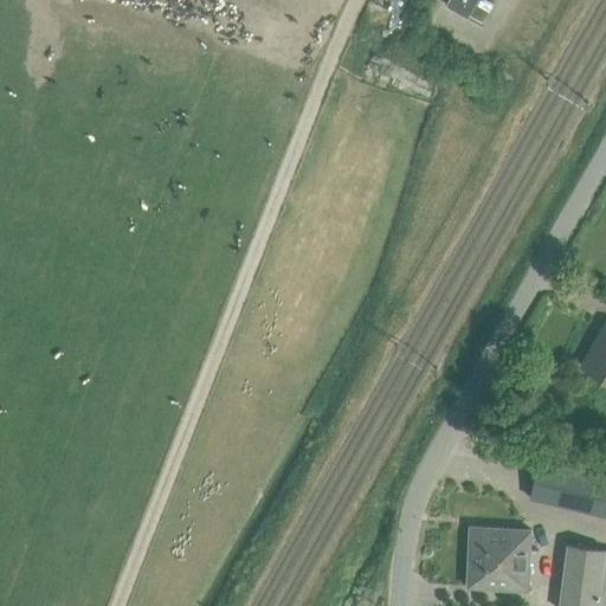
[(476,0),(447,0),(445,5),(466,17),(476,0)]
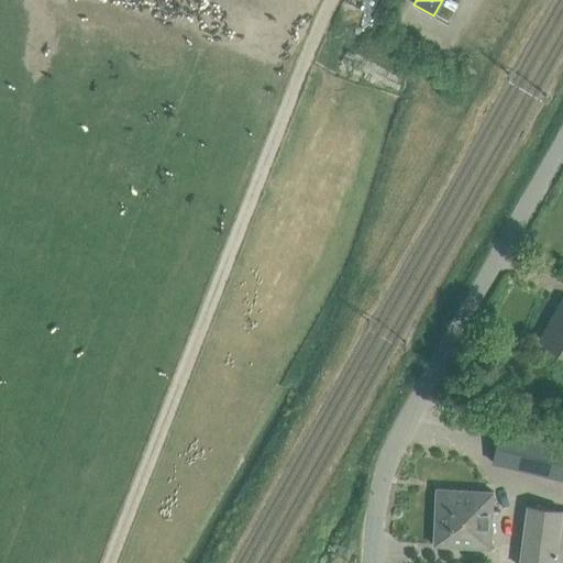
[(562,300),(541,340),(562,352),(562,300)]
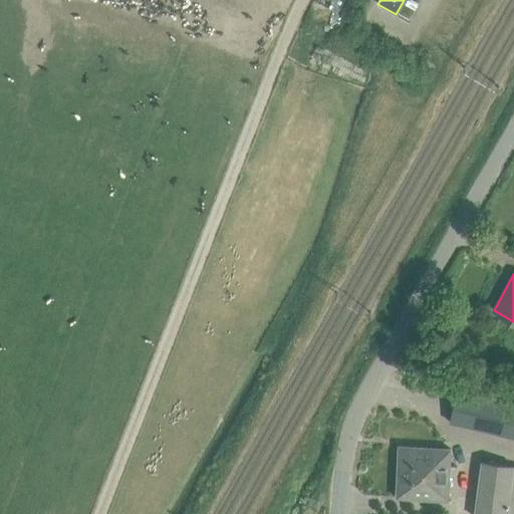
[(513,405),(457,392),(450,423),(513,438),(513,405)]
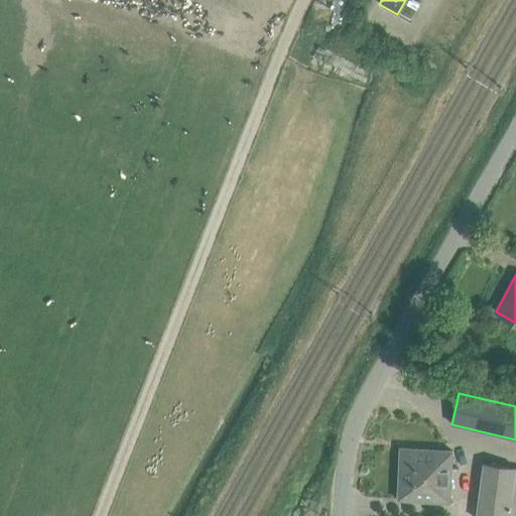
[(400,448),(398,484),(415,484),(416,474),(432,475),(433,468),(450,469),(452,452),(400,448)]
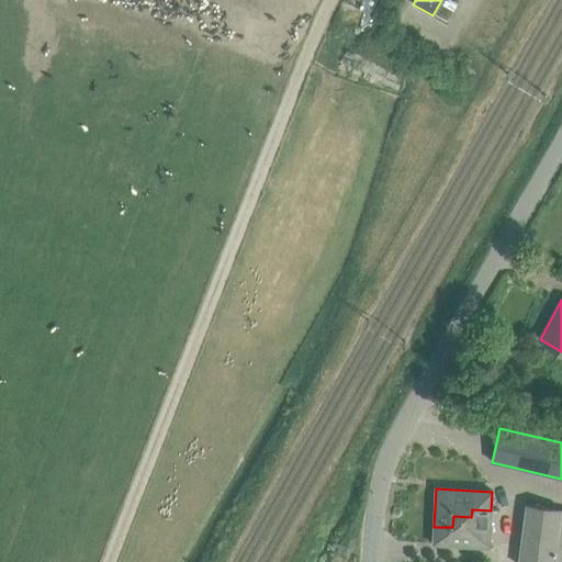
[(561,561),(561,513),(561,510),(526,506),(518,561),(561,561)]
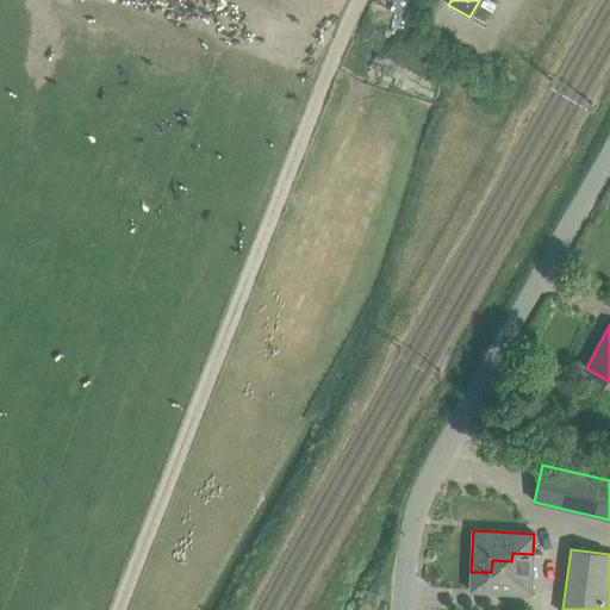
[(470,591),(531,595),(533,554),(512,553),(511,561),(492,560),(491,572),(471,572),(470,591)]
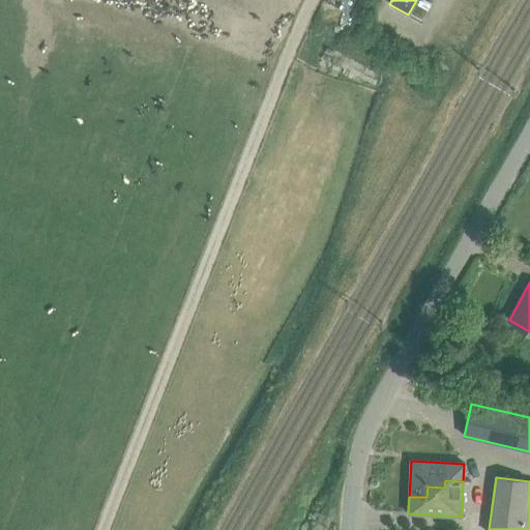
All buildings are outlined.
